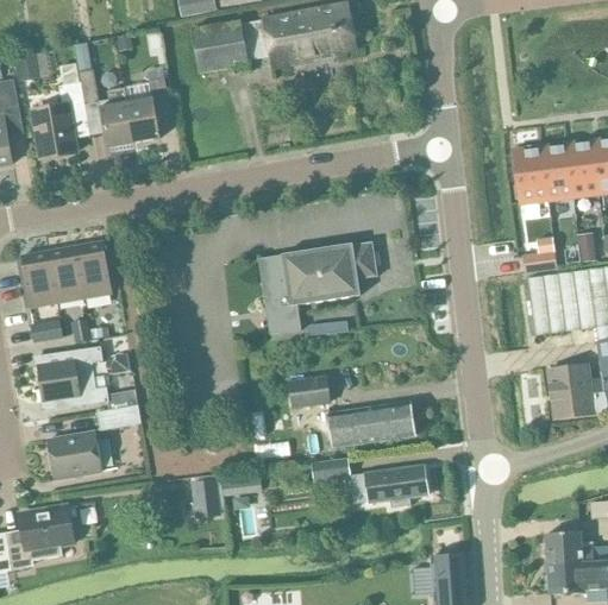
[(176,0),(180,16),(214,7),(212,0),(176,0)]
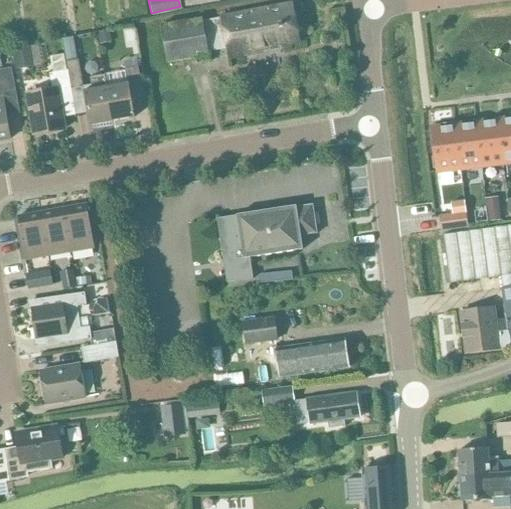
[(161,23),(167,60),(208,53),(207,50),(228,47),(229,54),(299,40),(291,1),(221,14),(222,16),(202,19),(201,16),(161,23)]
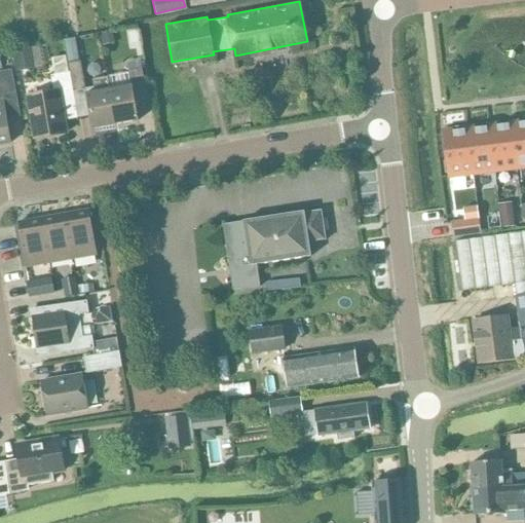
[(14,69),(33,66),(30,45),(10,48),(14,69)]
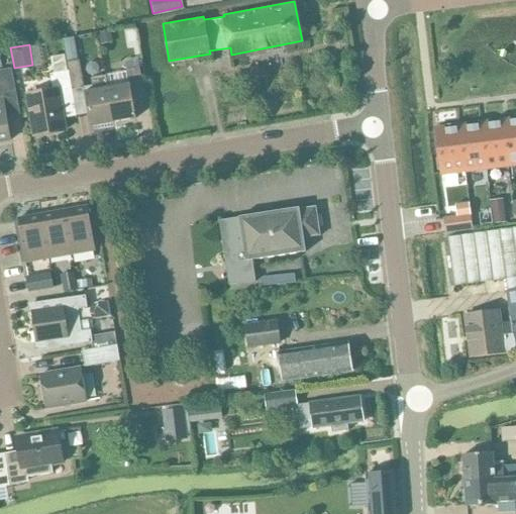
[(127,77),(142,75),(139,57),(124,60),(127,77)]
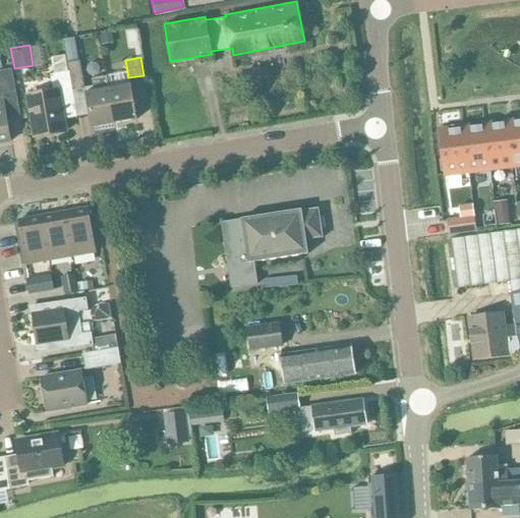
[(67,63),(68,69),(71,89),(83,87),(79,61),(67,63)]
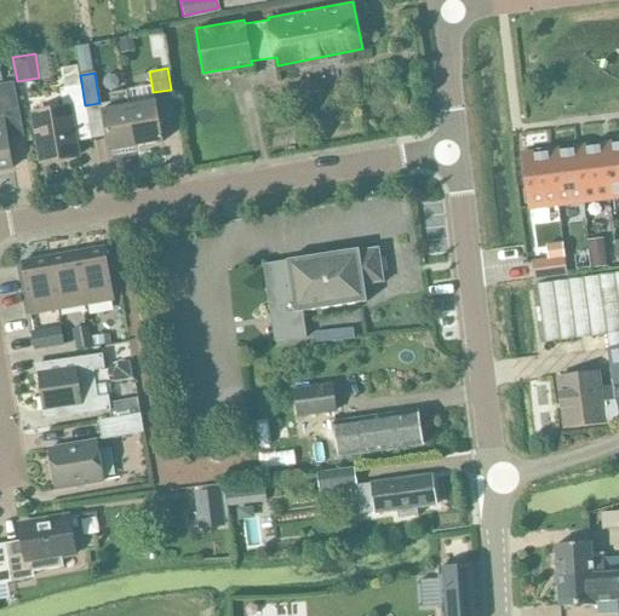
[(0,165),(13,163),(5,116),(4,108),(17,105),(13,80),(0,81),(0,165)]
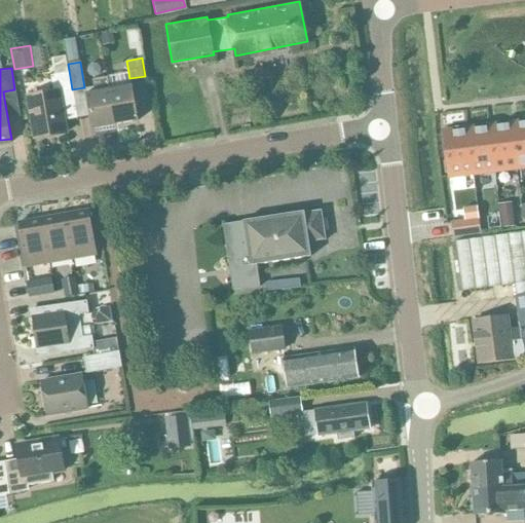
[(72,89),(69,70),(50,73),(52,89),(28,94),(35,135),(66,129),(62,105),(74,103),(72,89)]
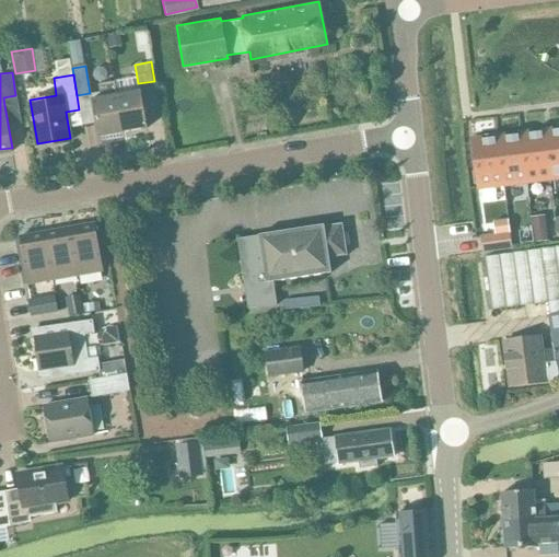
[(91,96),(97,132),(123,128),(116,92),(115,93),(113,81),(97,83),(100,95),(91,96)]
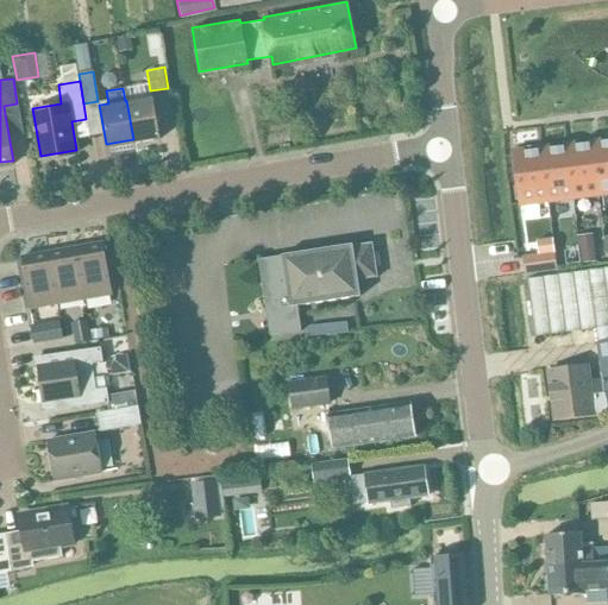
[(126,100),(133,139),(160,134),(152,95),(126,100)]
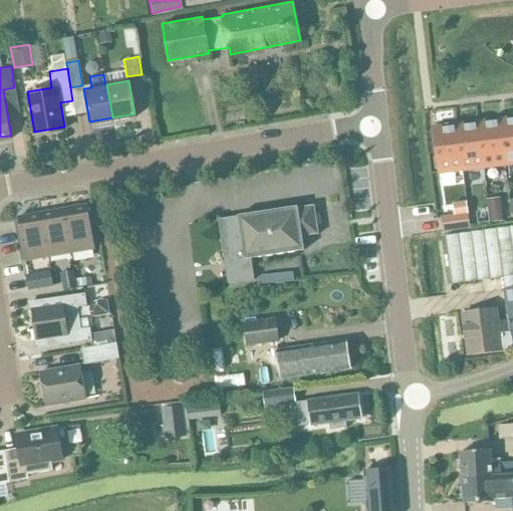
[(512,116),(499,118),(504,162),(512,161),(512,116)]
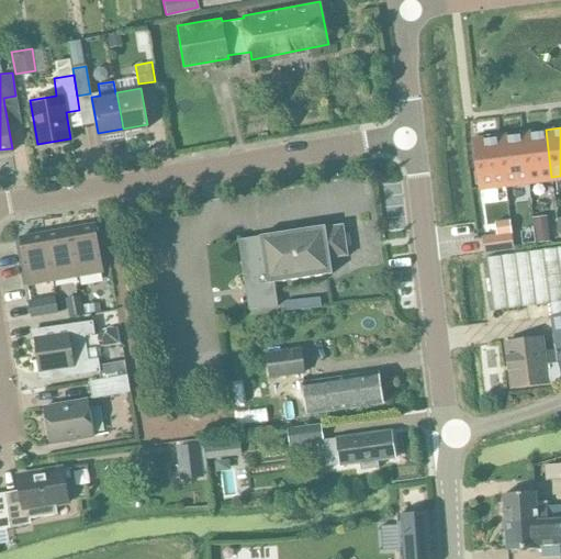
[(546,130),(522,133),(528,180),(551,177),(546,130)]
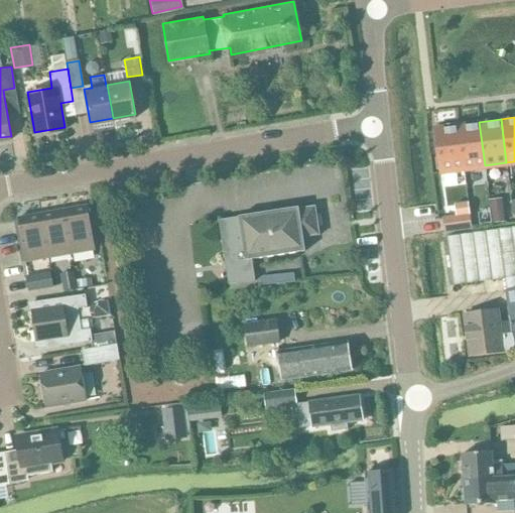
[(463,167),(457,125),(456,125),(455,121),(442,123),(443,127),(434,128),(438,155),(434,156),(435,167),(439,167),(440,171),(463,167)]
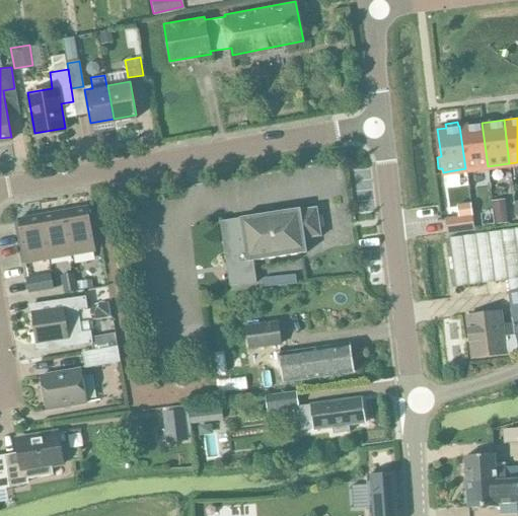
[(482,123),(459,126),(465,168),(488,166),(482,123)]
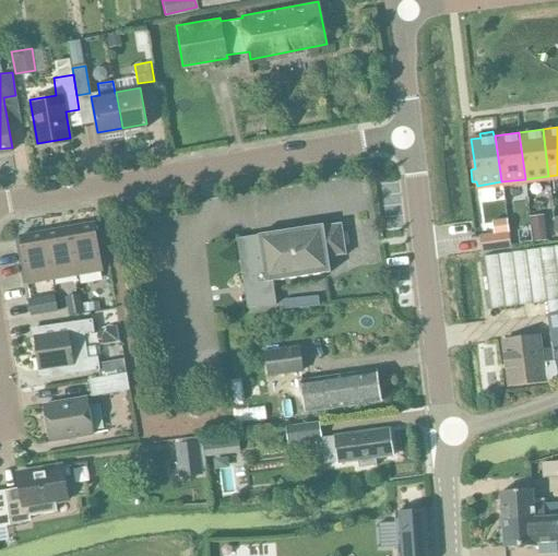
[(542,216),(531,217),(534,243),(545,240),(542,216)]
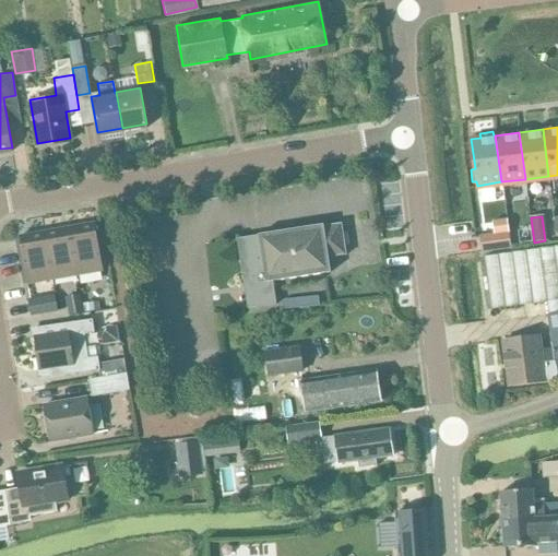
[(506,217),(493,220),(494,233),(507,231),(506,217)]
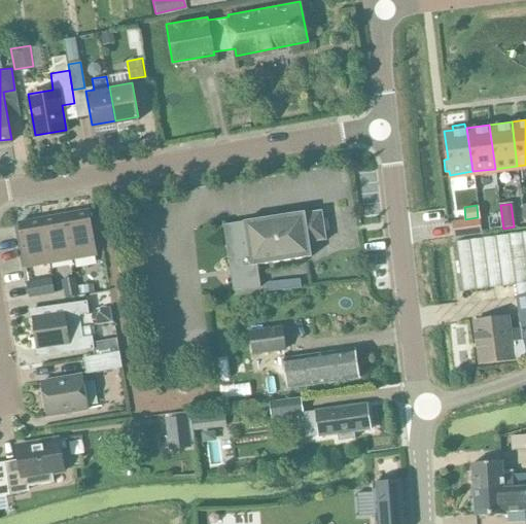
[(89,208),(65,212),(72,256),(96,252),(89,208)]
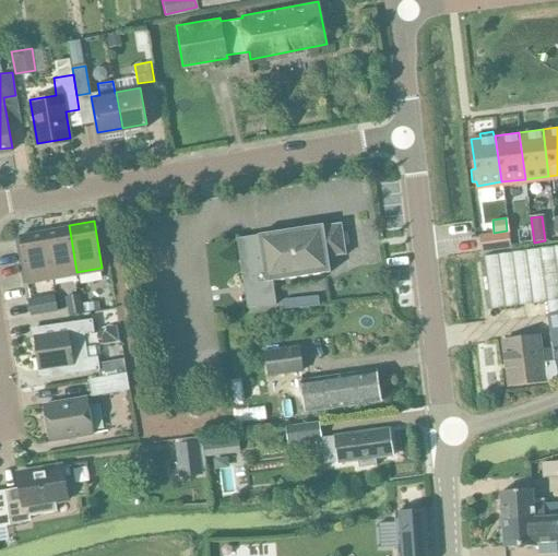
[(236,235),(247,306),(256,305),(276,302),(273,279),(330,270),(328,255),(346,252),(344,243),(345,243),(343,229),(341,221),(323,223),(323,222),(258,232),(236,235)]
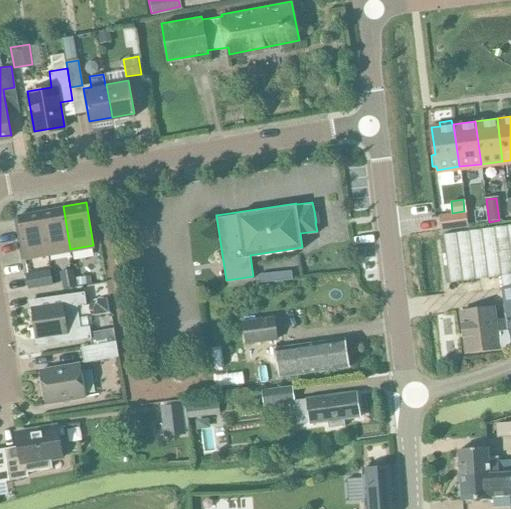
[(63,206),(40,210),(48,253),(70,249),(63,206)]
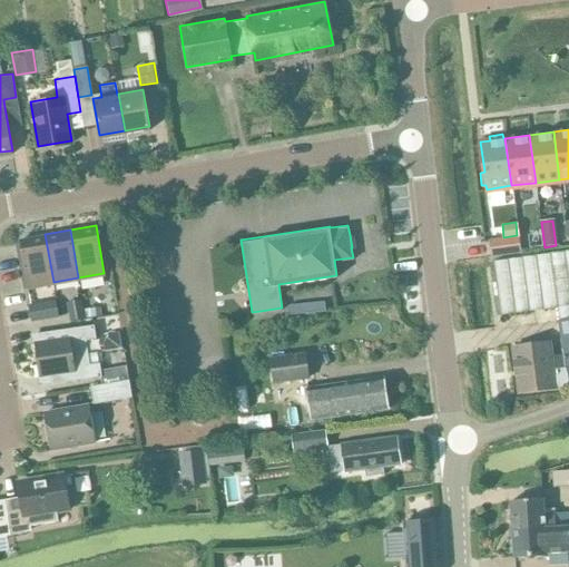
[(19,238),(28,286),(54,282),(45,234),(19,238)]
